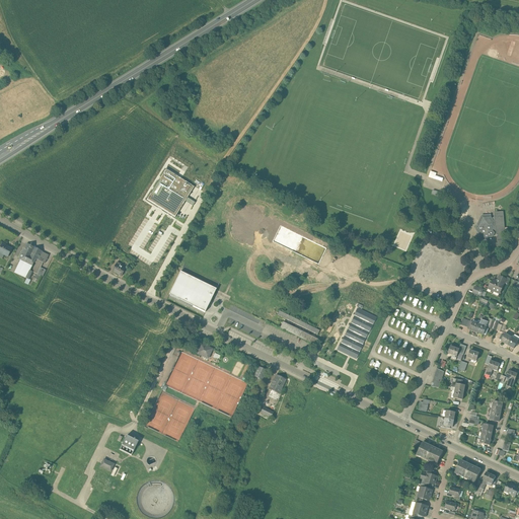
[(189,198),(196,184),(166,168),(149,201),(177,216),(186,201),(195,205),(197,202),(189,198)]
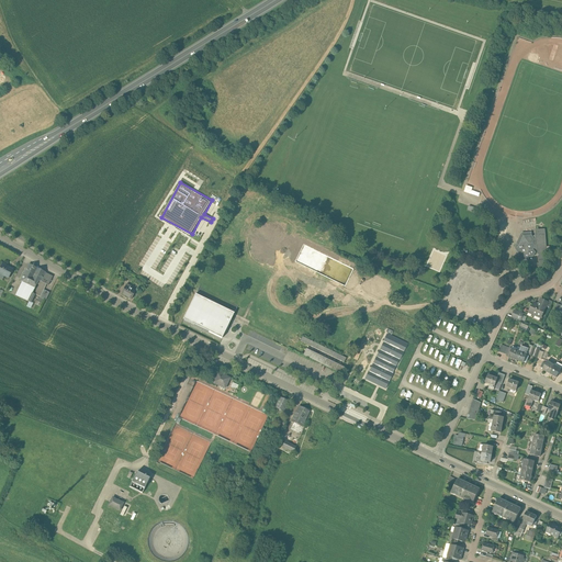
[(544,229),(536,231),(537,234),(532,237),(535,239),(532,243),(535,246),(534,248),(538,250),(538,254),(539,254),(539,256),(546,256),(546,254),(544,229)]
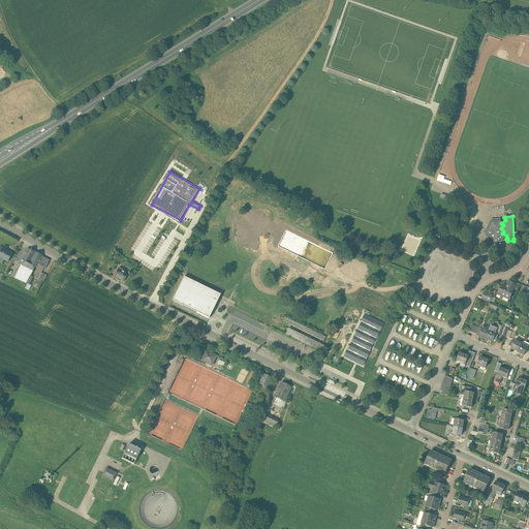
[(500,222),(493,223),(490,229),(487,229),(485,234),(493,245),(497,245),(498,242),(502,242),(504,238),(502,235),(502,234),(503,231),(501,228),(503,225),(501,223),(500,222)]
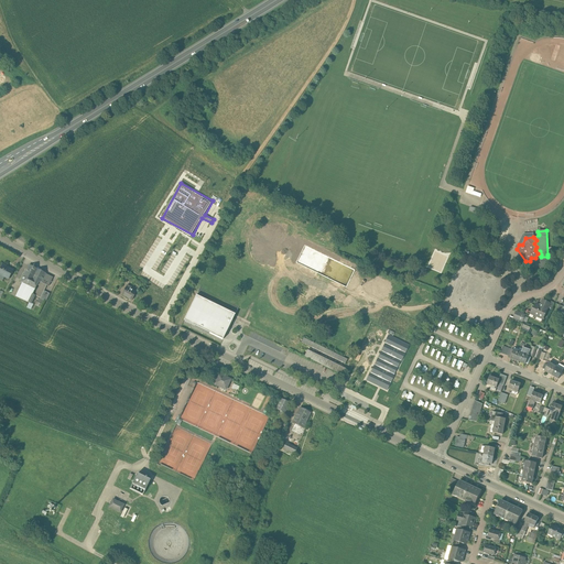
[(7,267),(2,264),(0,269),(0,280),(2,281),(4,277),(9,279),(12,271),(11,270),(6,268),(7,267)]
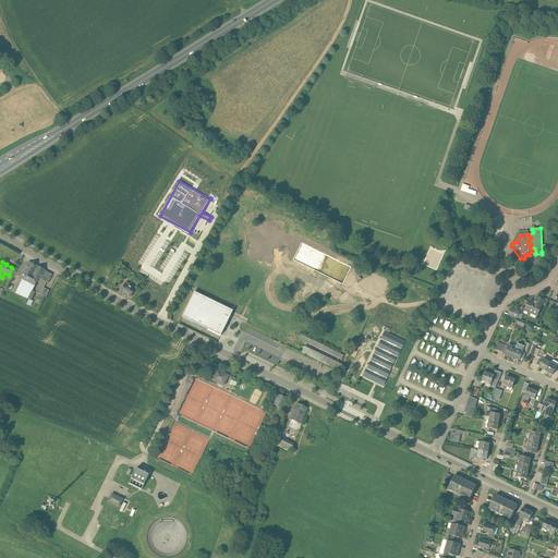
[(52,275),(28,263),(25,271),(23,270),(23,273),(24,273),(21,279),(26,282),(35,286),(38,278),(48,283),(52,275)]
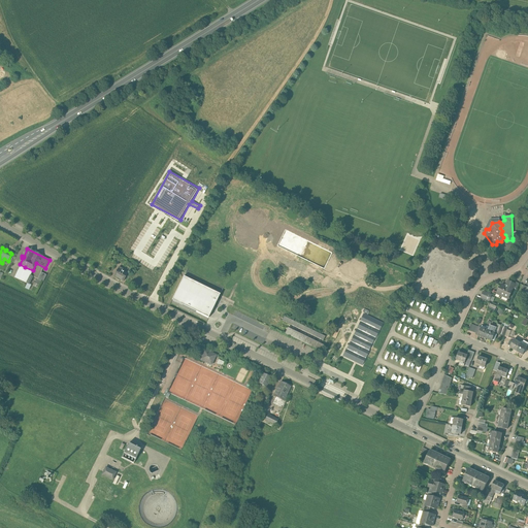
[(33,270),(25,267),(20,264),(21,265),(14,277),(26,283),(30,275),(33,270)]
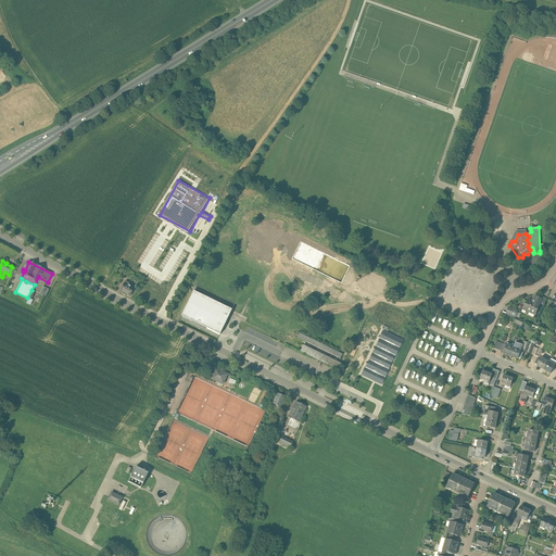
[(130,286),(128,285),(129,283),(125,281),(119,291),(129,297),(135,288),(130,287),(130,286)]
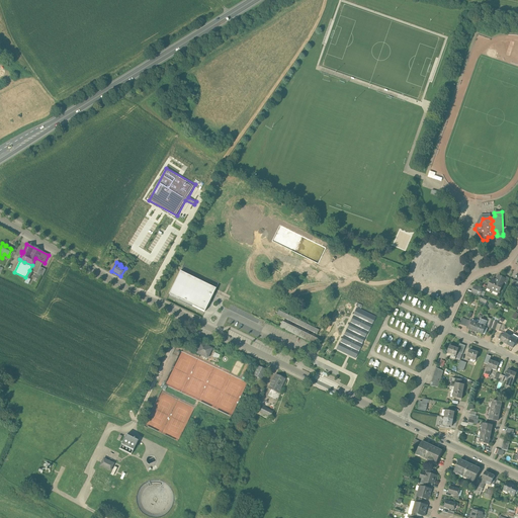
[(46,270),(40,267),(37,274),(42,276),(46,270)]
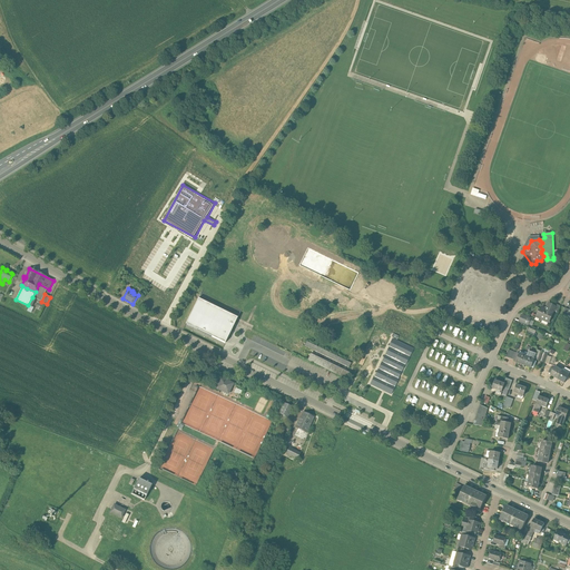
[(186,324),(225,344),(237,318),(198,300),(186,324)]
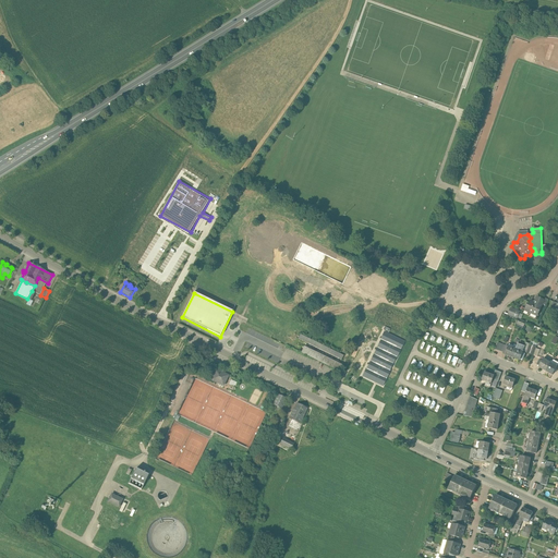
[(535,302),(534,303),(530,301),(529,305),(528,305),(525,310),(529,312),(529,313),(531,314),(531,313),(532,313),(536,315),(542,304),(544,300),(543,300),(537,298),(535,302)]
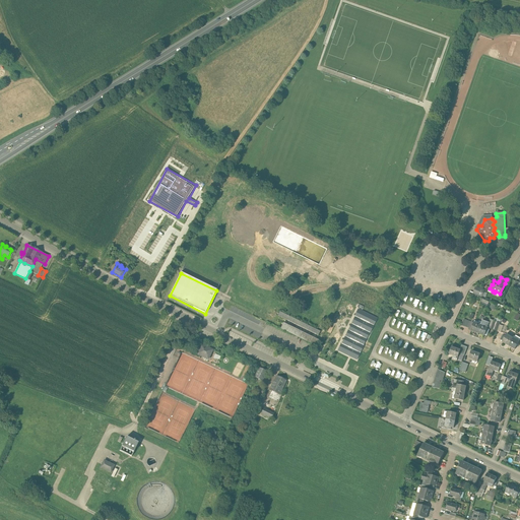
[(484,290),(476,287),(474,290),(479,294),(478,296),(481,298),(484,290)]
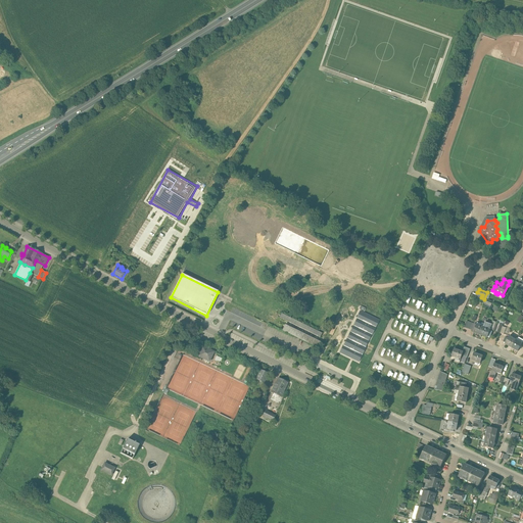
[(343,346),(339,353),(352,359),(359,363),(362,354),(366,347),(369,341),(372,335),(375,327),(379,321),(360,312),(357,318),(352,326),(349,332),(346,339),(343,346)]
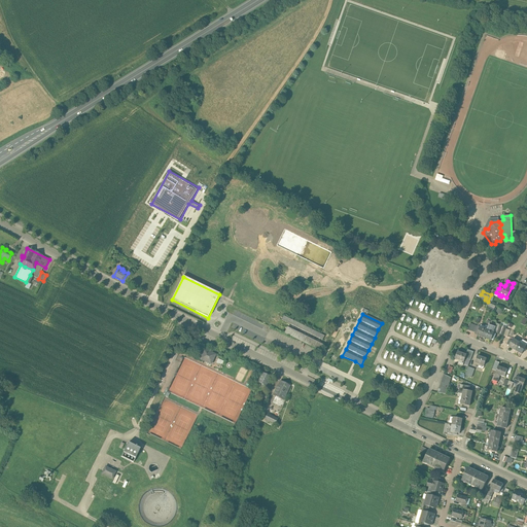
[(324,336),(291,320),(289,324),(295,326),(322,340),(324,336)]
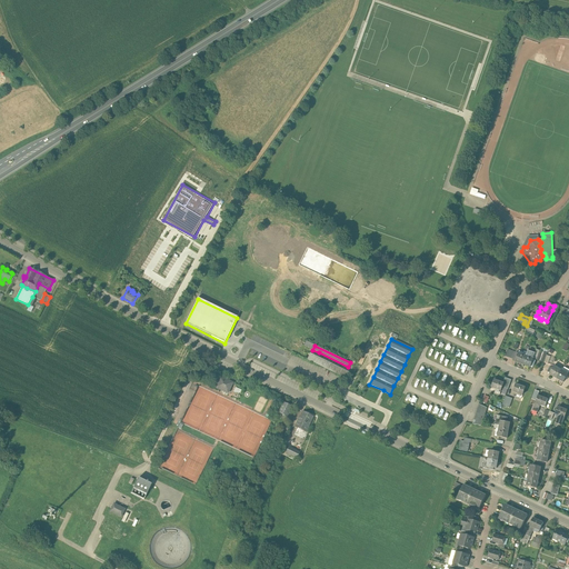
[(515,352),(507,350),(505,356),(512,359),(515,352)]
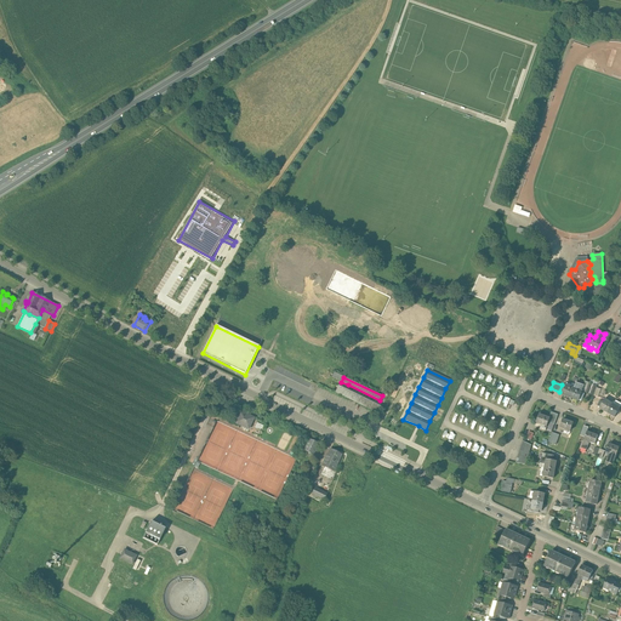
[(584,387),(576,383),(574,388),(570,398),(579,402),(580,399),(582,400),(584,394),(581,393),(582,392),(584,387)]
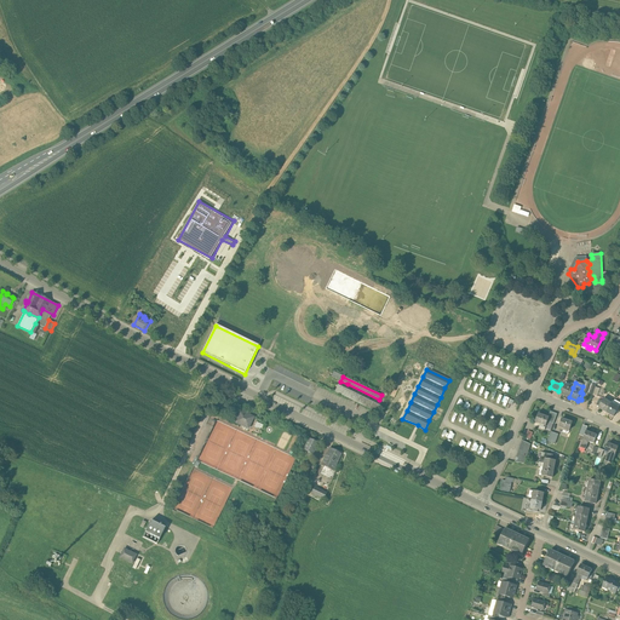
[(573,388),(562,384),(560,390),(563,391),(562,395),(569,397),(573,388)]
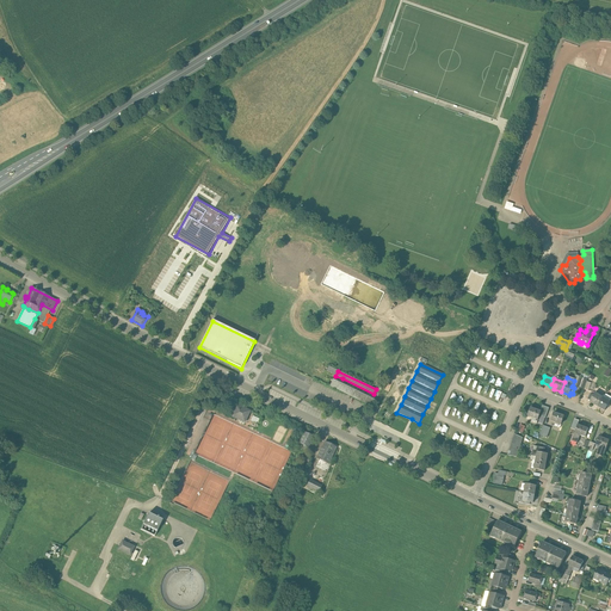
[(376,401),(343,384),(333,380),(329,386),(372,407),(376,401)]
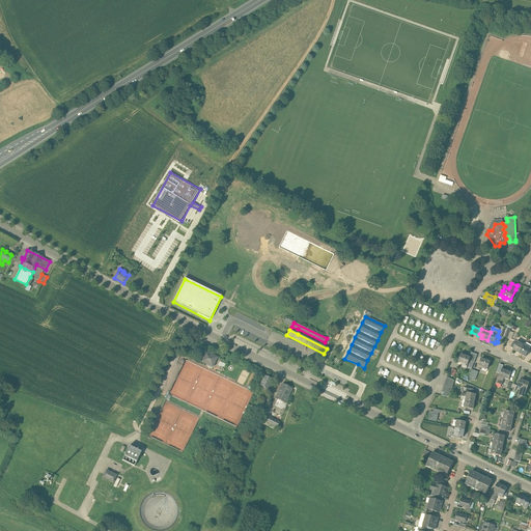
[(507,338),(509,332),(502,330),(500,336),(507,338)]
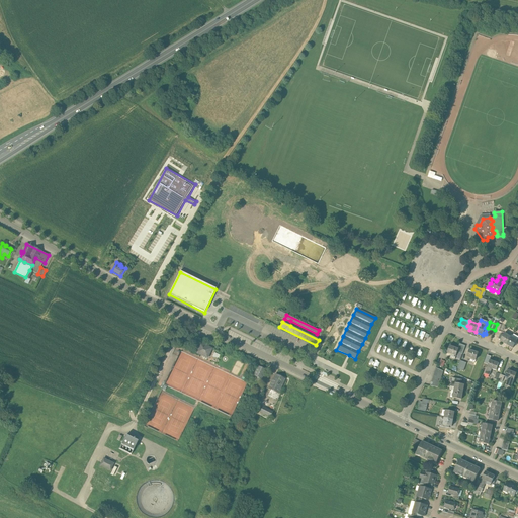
[(511,337),(505,333),(504,335),(501,334),(499,338),(501,339),(500,341),(507,345),(511,337)]
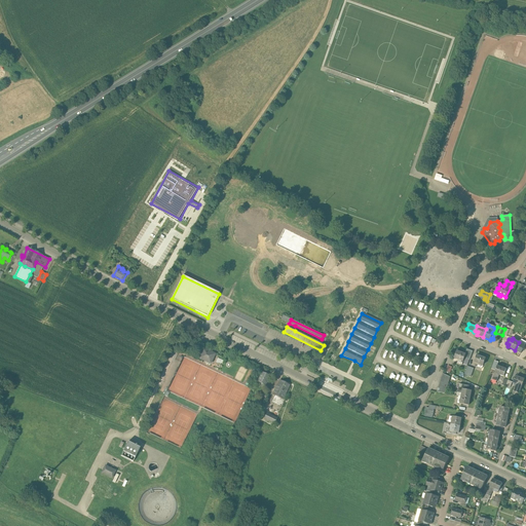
[(520,343),(519,342),(515,350),(521,353),(525,346),(520,343)]
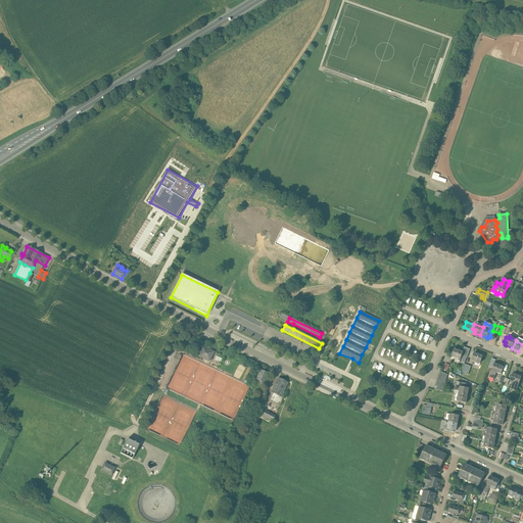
[(202,347),(198,357),(202,359),(204,354),(211,358),(214,352),(202,347)]
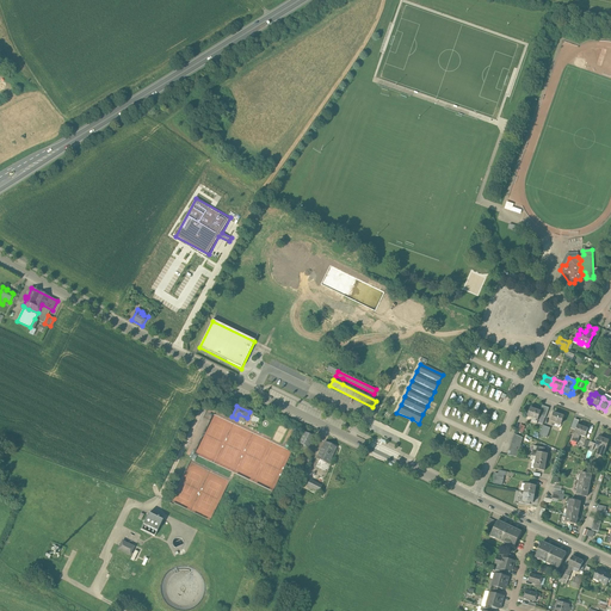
[(541,412),(531,408),(528,417),(532,418),(538,420),(539,415),(541,412)]
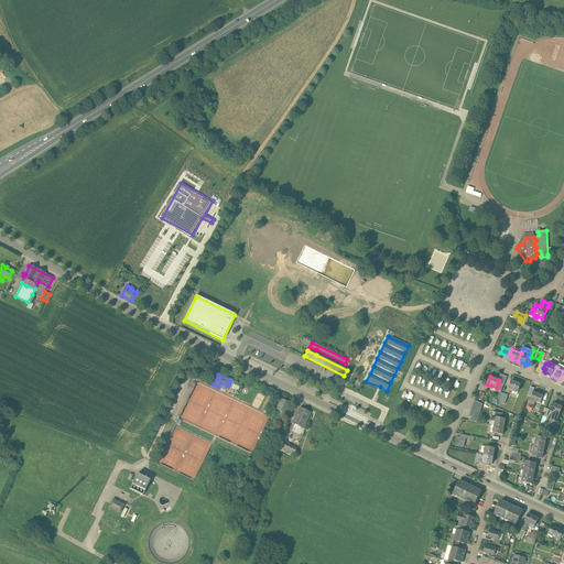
[(521,384),(511,381),(509,389),(512,390),(518,392),(521,384)]
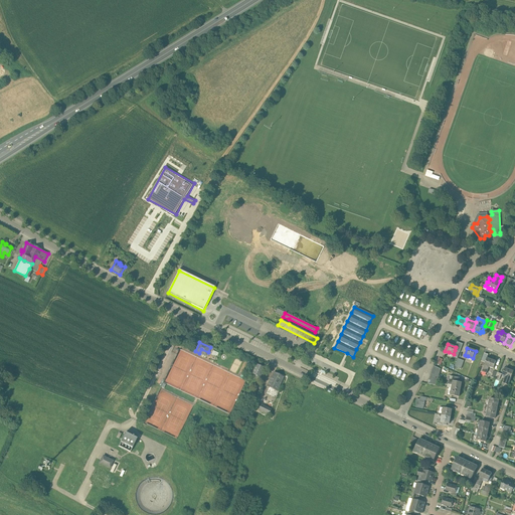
[(496,361),(487,358),(484,368),(488,369),(489,367),(493,368),(496,361)]
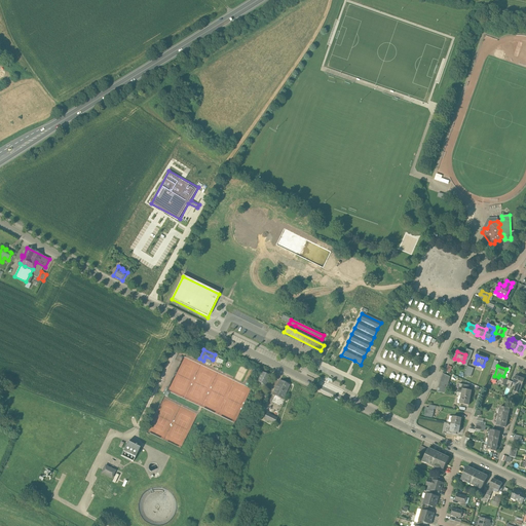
[(474,369),(467,367),(464,375),(471,377),(474,369)]
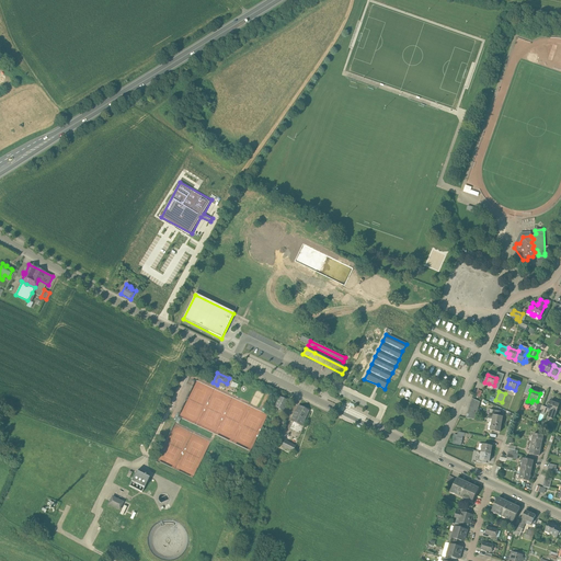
[(288,401),(279,397),(274,408),(278,410),(283,412),(284,412),(288,401)]
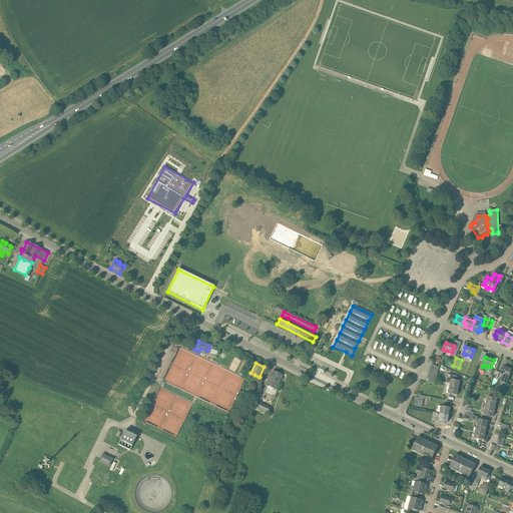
[(511,370),(503,367),(500,374),(504,375),(502,382),(506,384),(509,377),(511,370)]
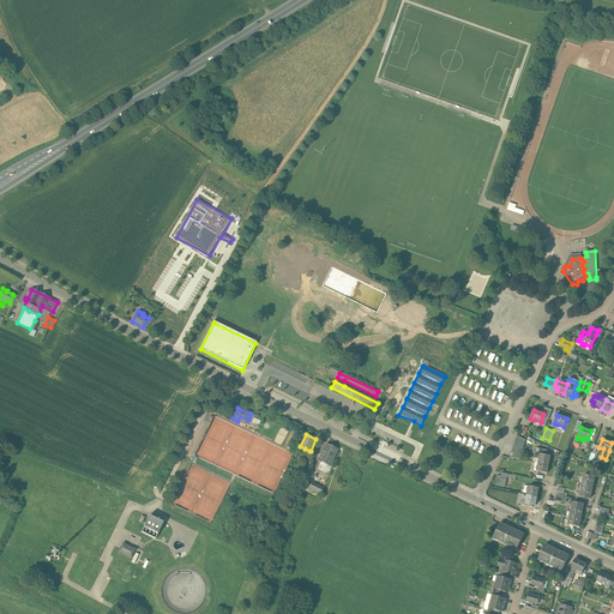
[(326,444),(319,461),(330,467),(337,450),(329,445),(326,444)]
